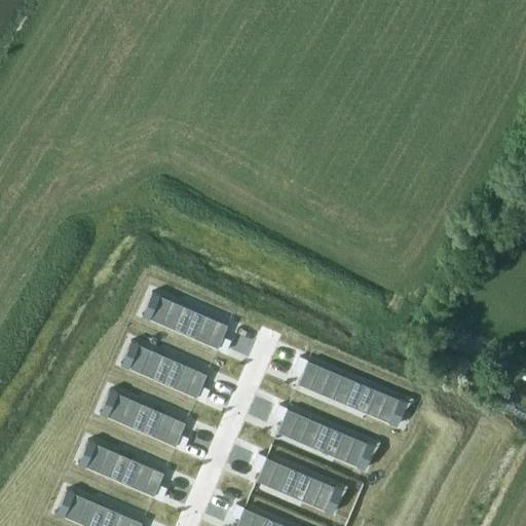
[(160,294),(150,316),(218,346),(228,324),(160,294)]
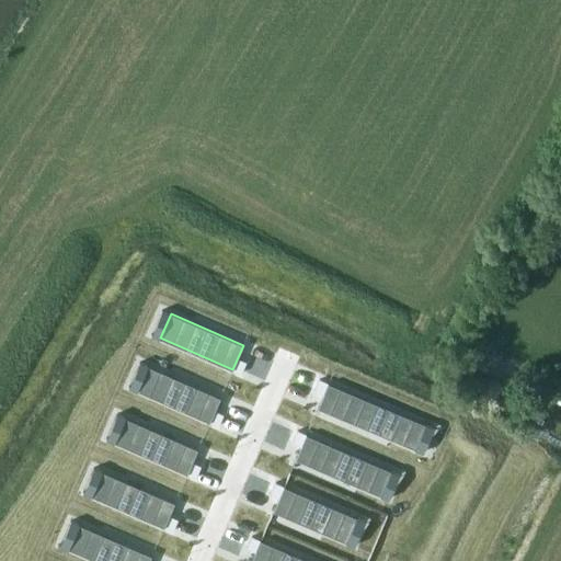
[(238,358),(233,369),(241,374),(247,362),(238,358)]
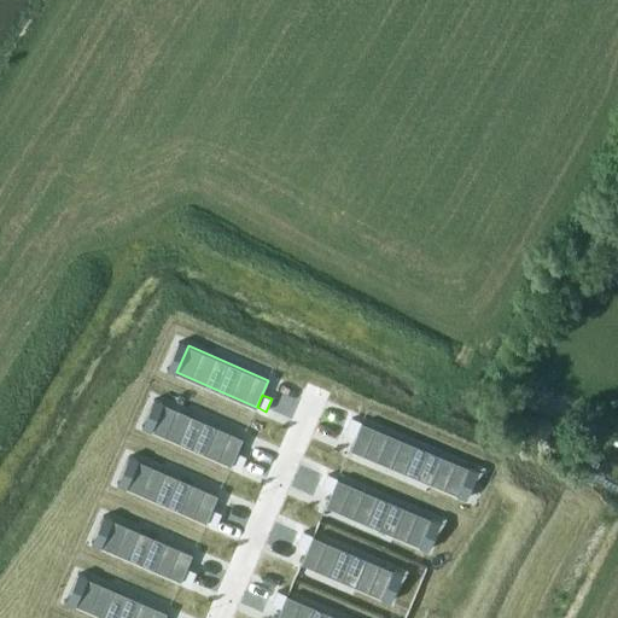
[(163,402),(151,430),(232,465),(243,438),(163,402)]
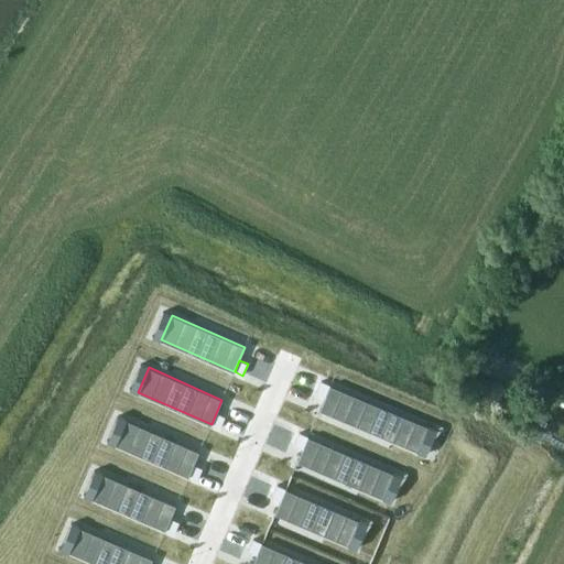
[(325,397),(331,384),(322,381),(316,393),(325,397)]
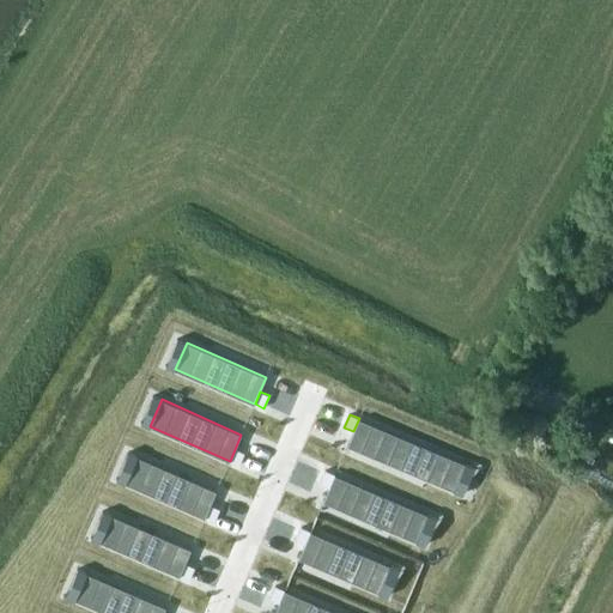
[(359,418),(349,445),(454,491),(466,463),(359,418)]
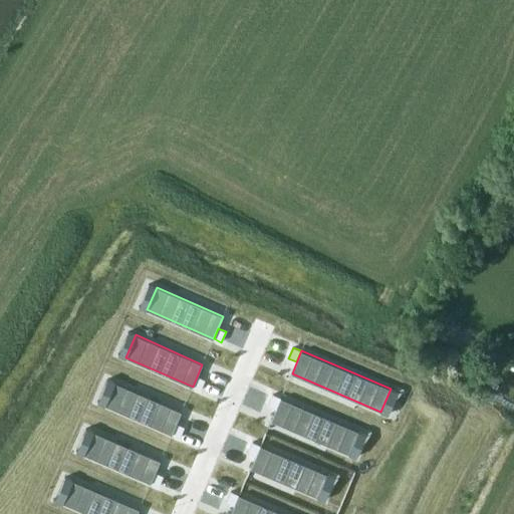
[(198,376),(193,387),(201,391),(205,379),(198,376)]
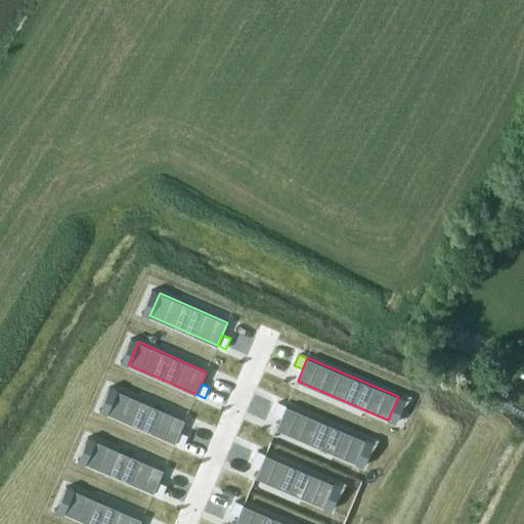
[(117,390),(107,412),(175,442),(185,420),(117,390)]
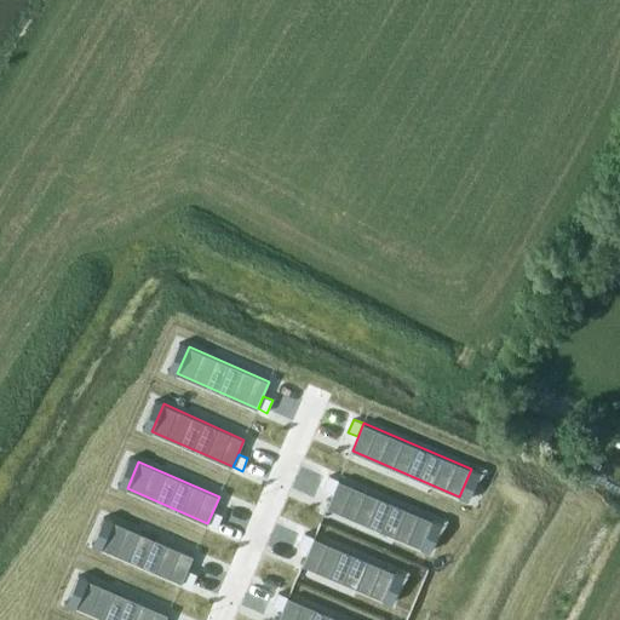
[(333,493),(339,480),(329,476),(325,488),(333,493)]
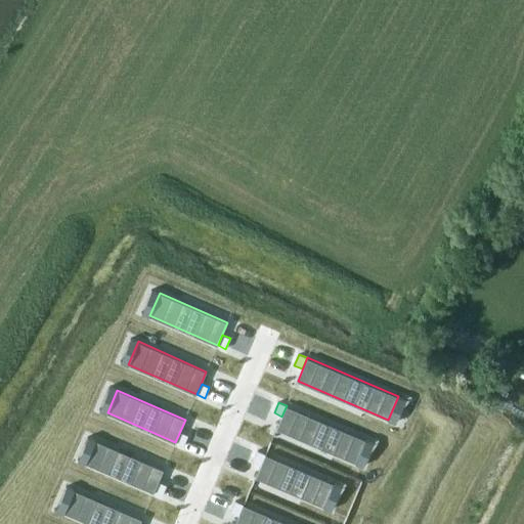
[(287,405),(276,429),(356,463),(365,440),(287,405)]
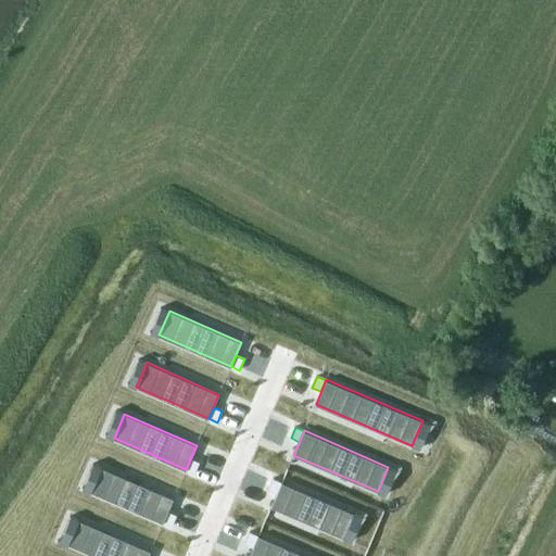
[(191,458),(186,469),(194,474),(200,462),(191,458)]
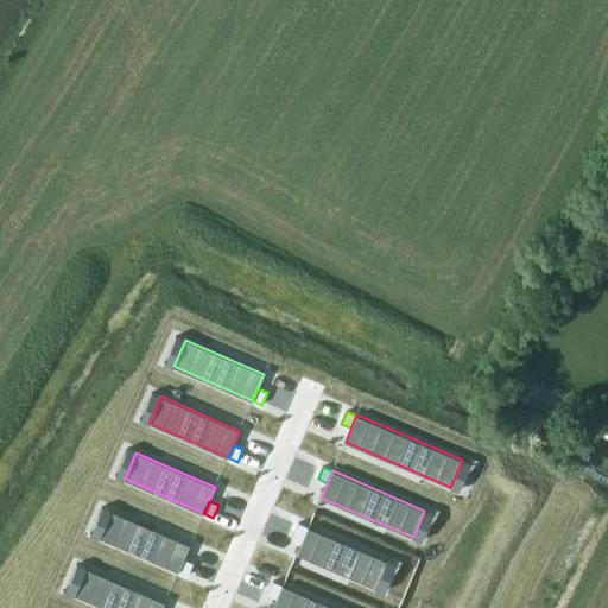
[(111,511),(100,537),(178,571),(190,545),(111,511)]
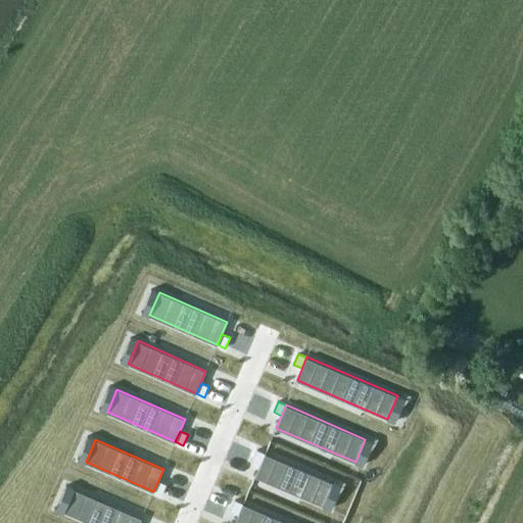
[(260,464),(265,454),(257,449),(252,461),(260,464)]
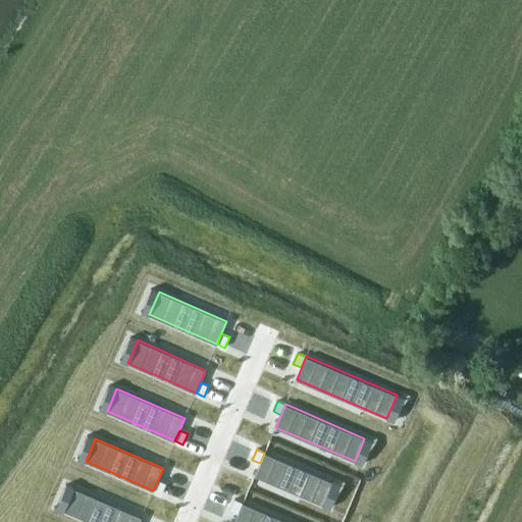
[(264,453),(255,475),(322,505),(332,481),(264,453)]
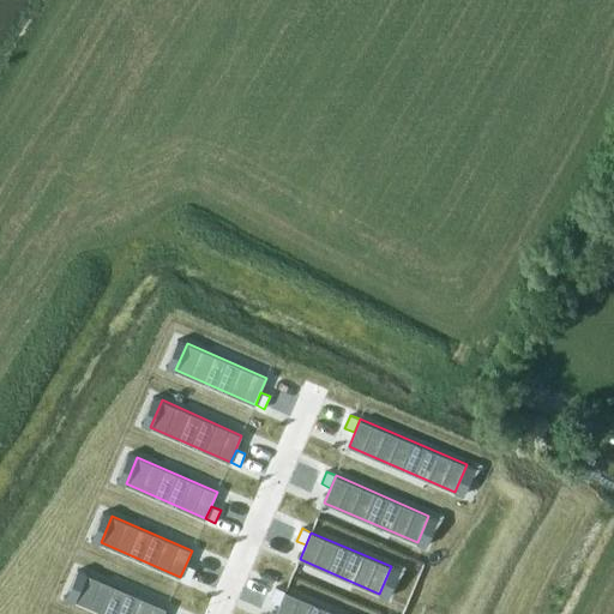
[(186,565),(180,577),(190,582),(196,569),(186,565)]
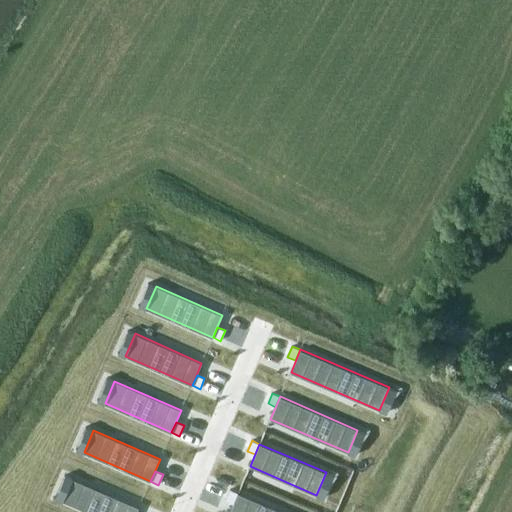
[(72,478),(63,501),(88,511),(136,511),(139,507),(72,478)]
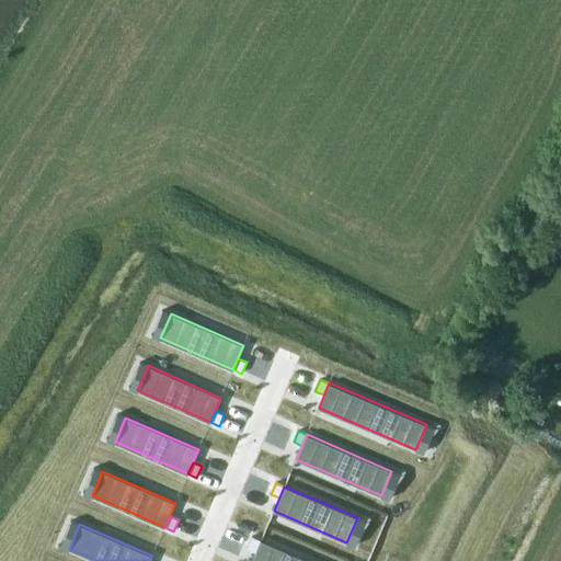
[(255,551),(261,540),(252,536),(248,548),(255,551)]
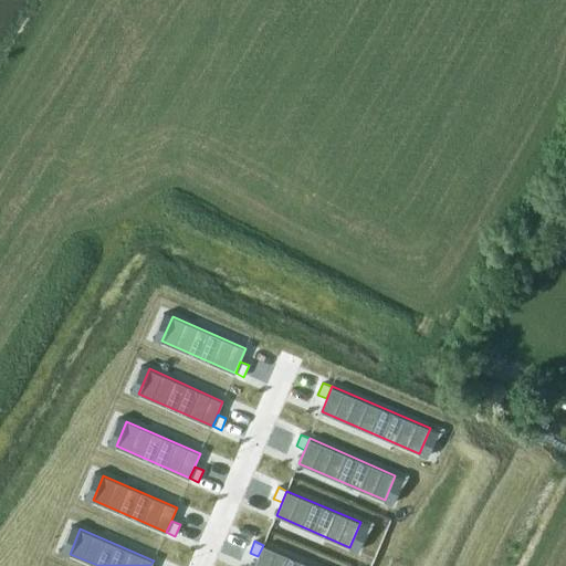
[(312,565),(263,545),(253,565),(312,565)]
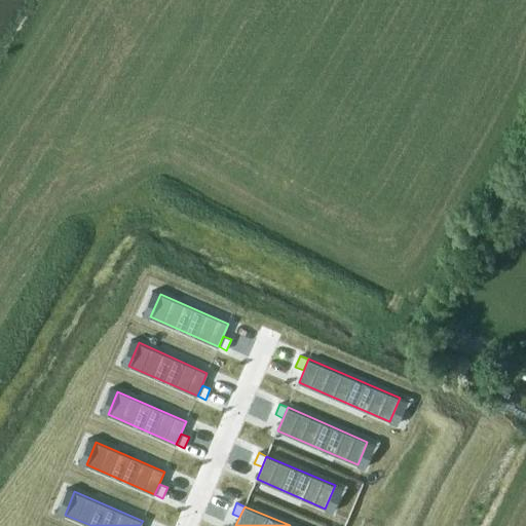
All buildings are outlined.
